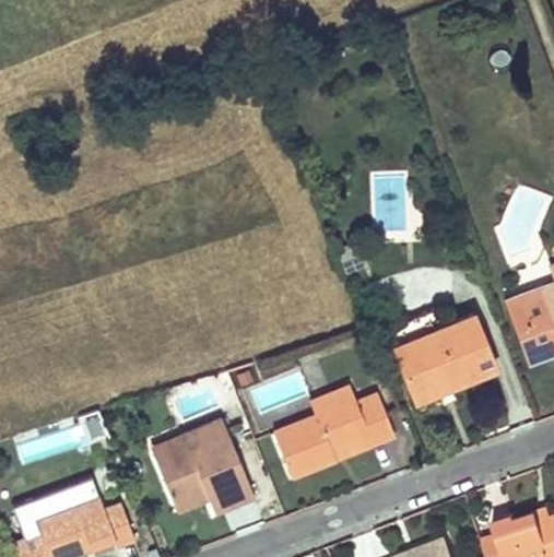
[(553,283),(516,298),(527,326),(516,330),(525,353),(553,342),(553,264),(549,267),(553,276),(553,283)]
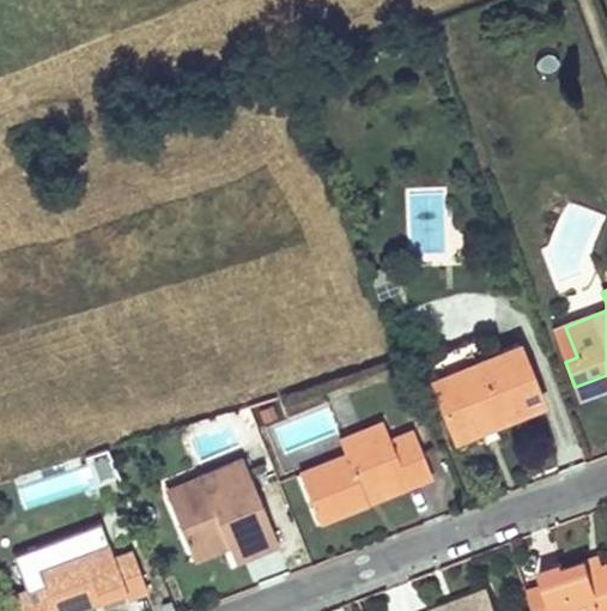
[(577,357),(565,327),(553,332),(565,362),(577,357)]
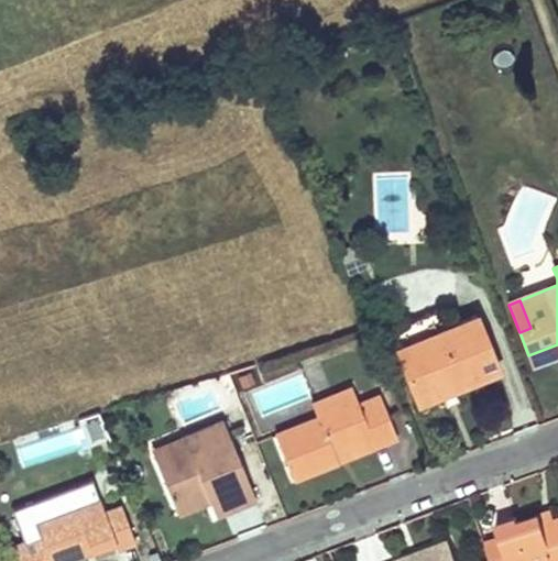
[(447,327),(440,311),(386,331),(415,404),(496,373),(474,317),(447,327)]
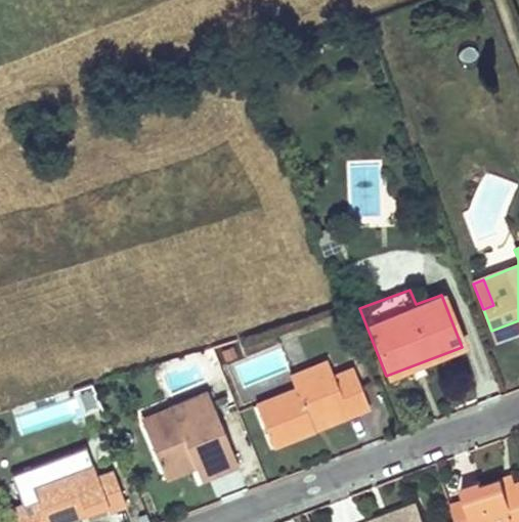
[(518,320),(491,331),(496,343),(518,334),(518,320)]
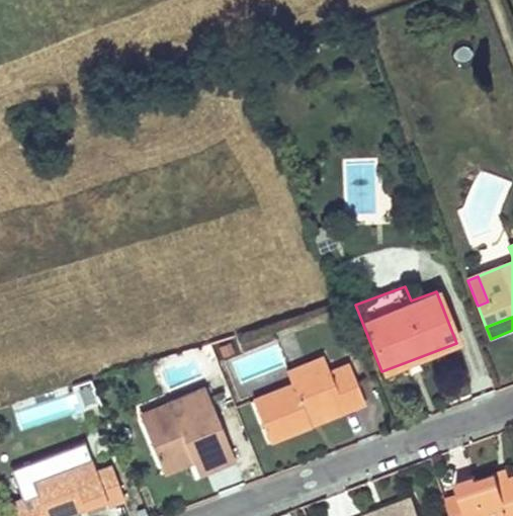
[(237,333),(228,336),(236,356),(245,352),(237,333)]
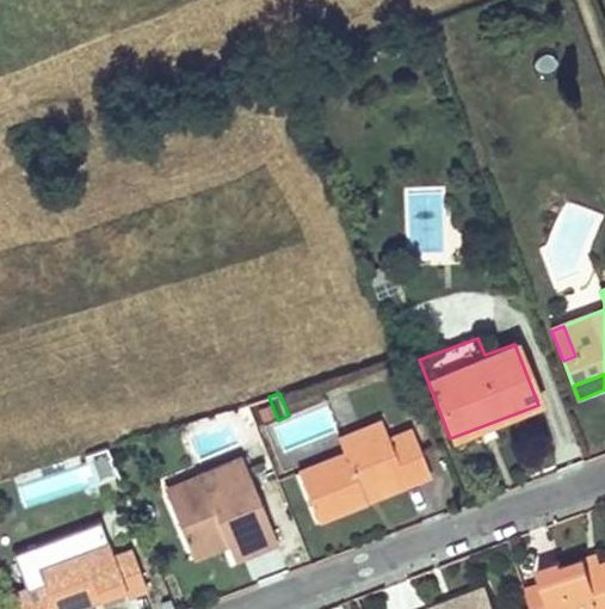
[(269,397),(251,401),(260,426),(278,420),(269,397)]
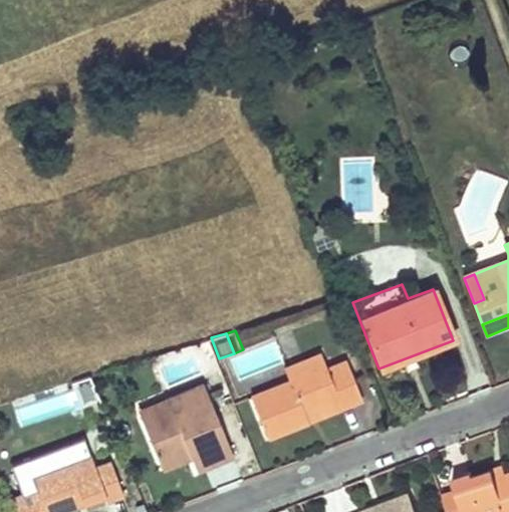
[(287,376),(322,363),(319,353),(283,366),(287,376)]
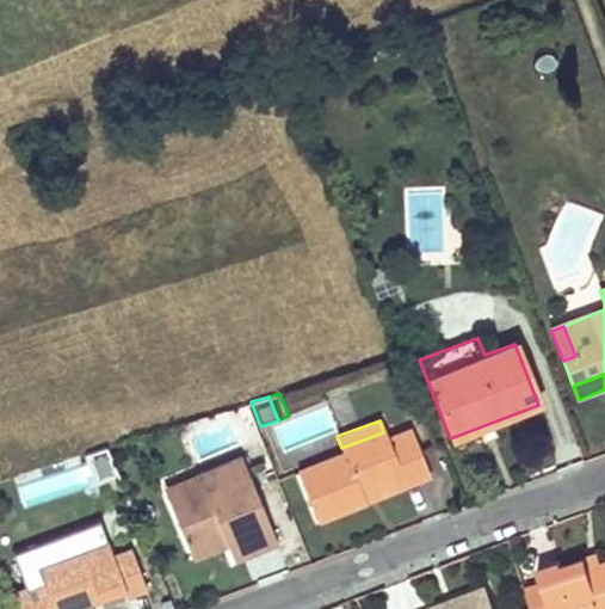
[(387,442),(384,437),(383,432),(341,448),(344,454),(297,471),(316,522),(427,481),(409,434),(387,442)]
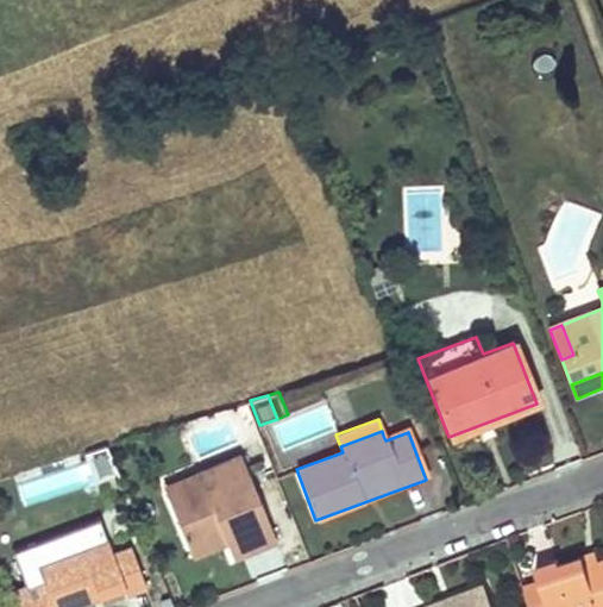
[(203,481),(163,498),(183,549),(223,533),(227,544),(232,557),(275,540),(242,456),(200,473),(203,481)]
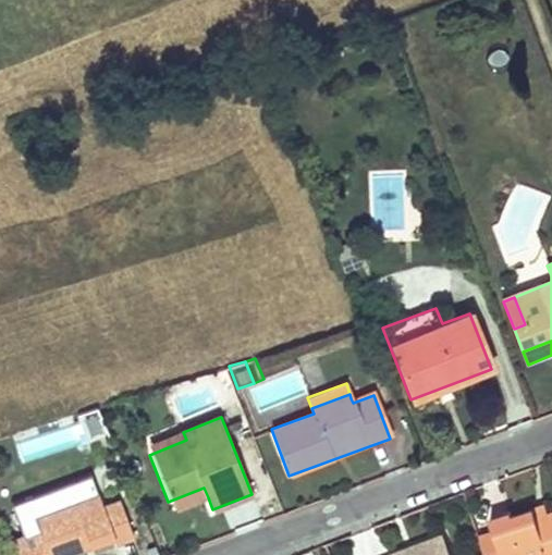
[(186,440),(183,432),(146,446),(149,455),(186,440)]
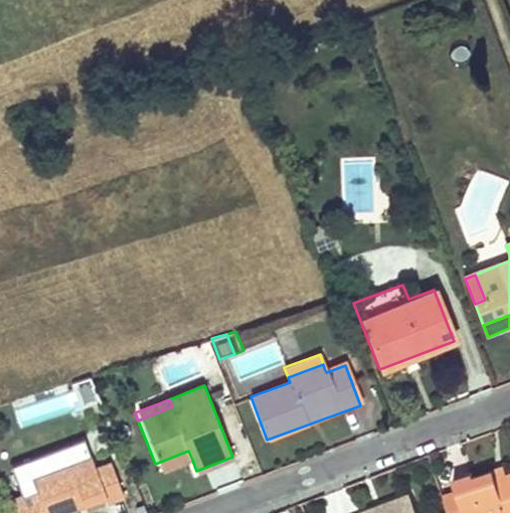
[(57,465),(91,453),(87,445),(54,456),(57,465)]
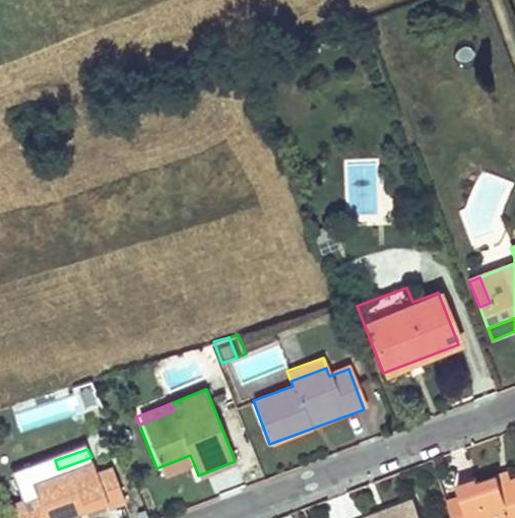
[(190,455),(156,468),(161,477),(194,464),(190,455)]
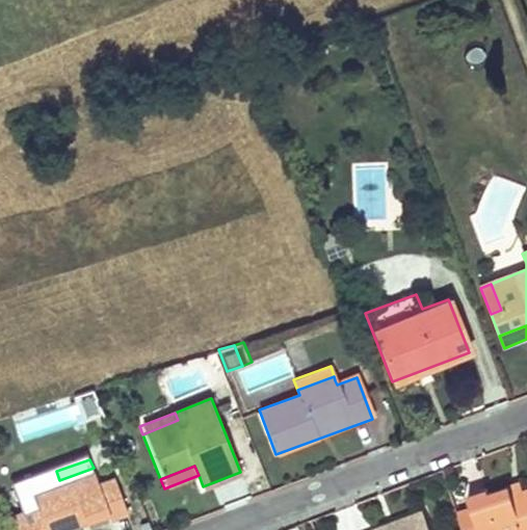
[(59,480),(32,489),(46,529),(54,529),(80,521),(108,511),(109,517),(127,510),(114,476),(98,481),(94,468),(59,480)]
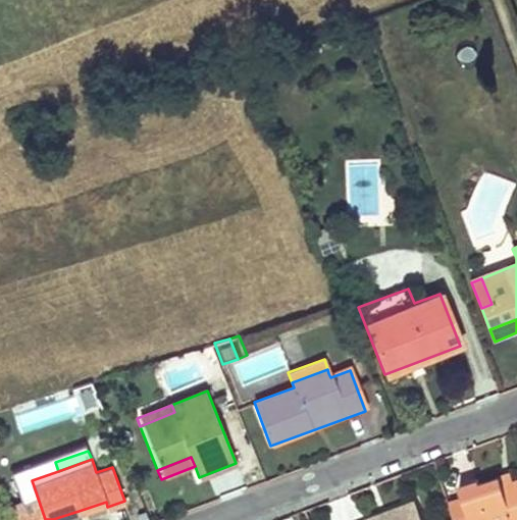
[(516,487),(513,478),(503,481),(506,490),(516,487)]
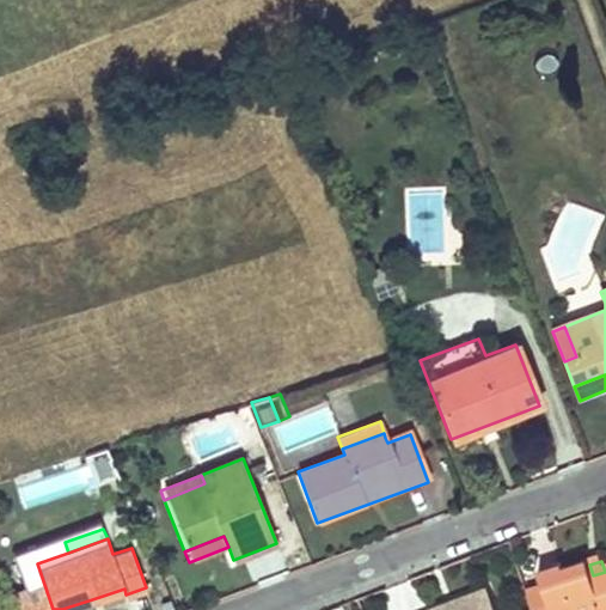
[(565,568),(542,577),(546,591),(528,597),(532,609),(605,609),(605,572),(593,575),(589,565),(567,573),(565,568)]
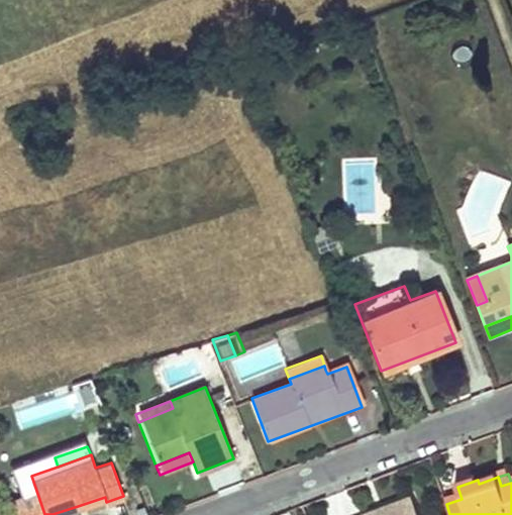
[(78,506),(80,512),(106,502),(105,497),(78,506)]
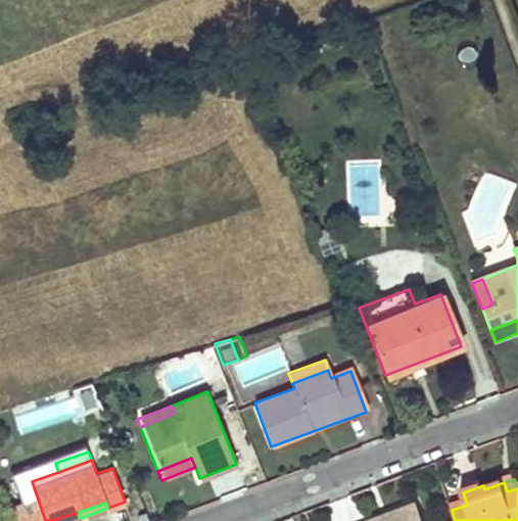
[(425,520),(420,504),(390,515),(392,520),(425,520)]
